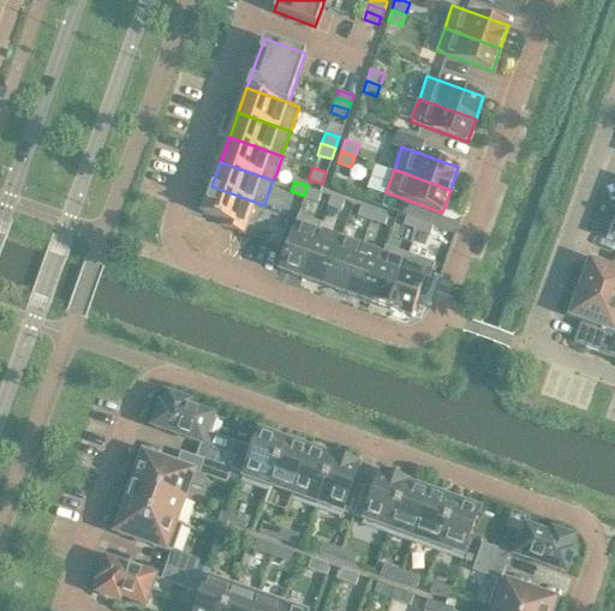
[(212,186),(203,211),(225,220),(222,225),(230,227),(243,231),(251,207),(252,202),(264,207),(264,205),(212,186)]
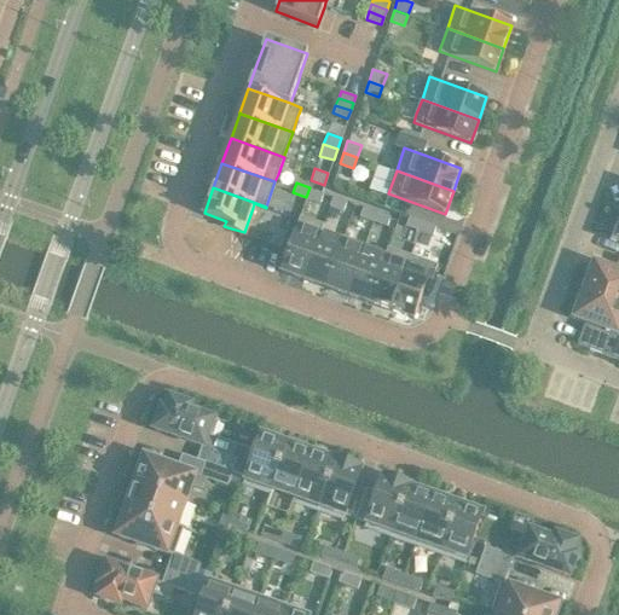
[(306,197),(320,202),(323,192),(310,187),(306,197)]
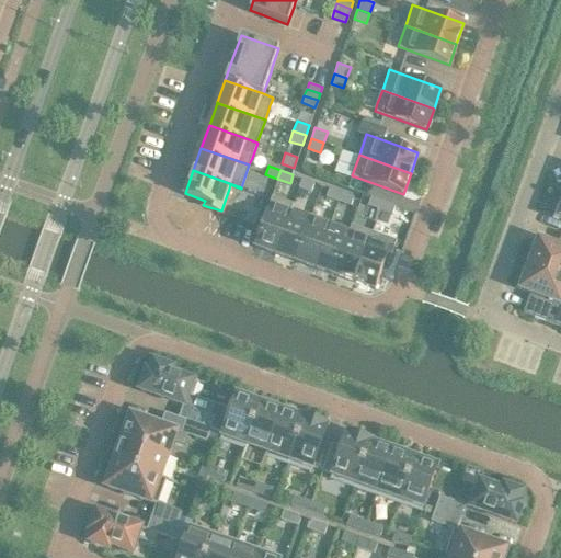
[(311,191),(313,182),(301,178),(298,186),(311,191)]
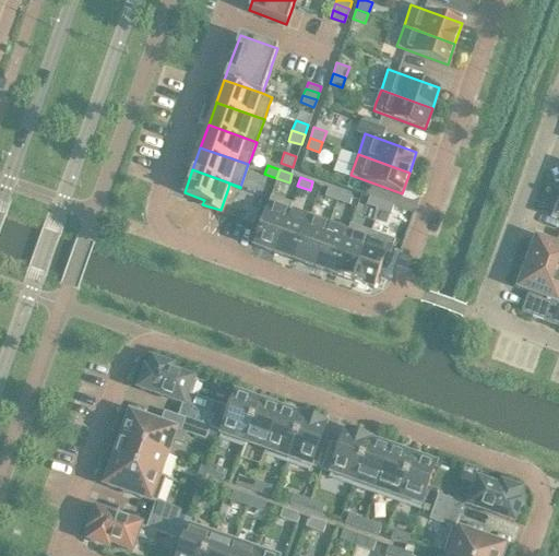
[(324,194),(336,199),(340,191),(328,187),(324,194)]
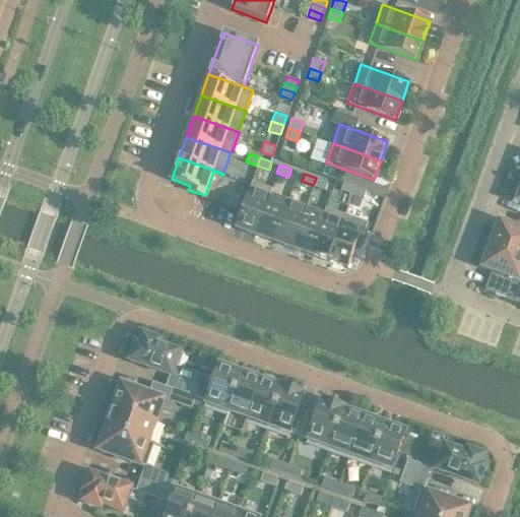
[(328,182),(316,178),(313,185),(325,189),(328,182)]
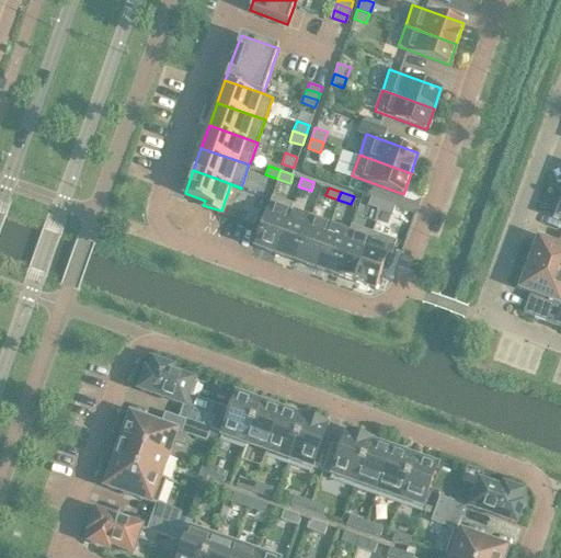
[(380,208),(382,200),(370,195),(367,203),(380,208)]
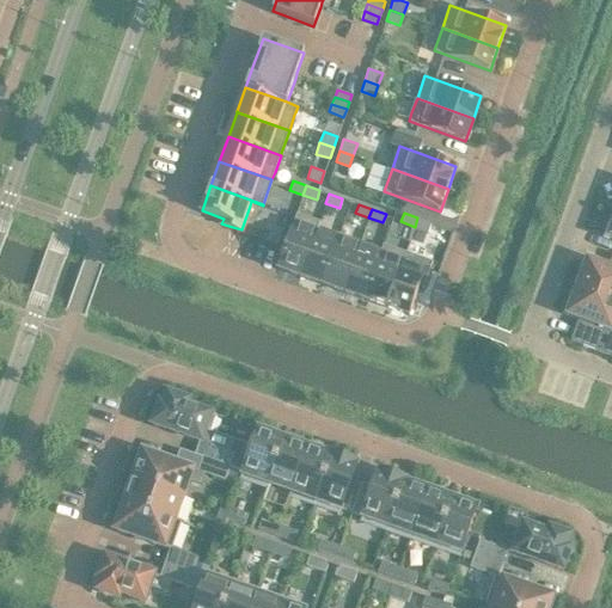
[(432,222),(417,217),(415,227),(428,232),(432,222)]
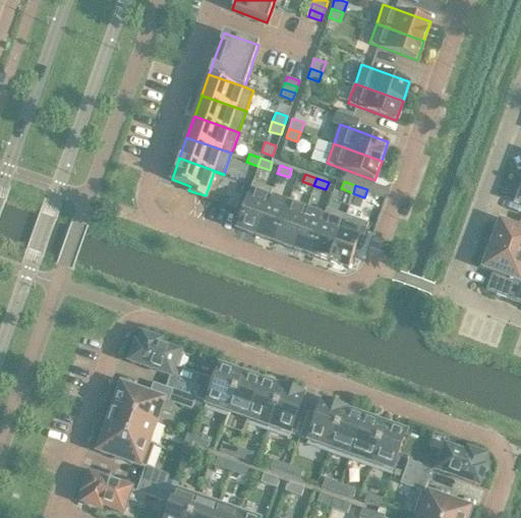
[(236,227),(255,234),(270,193),(250,186),(236,227)]
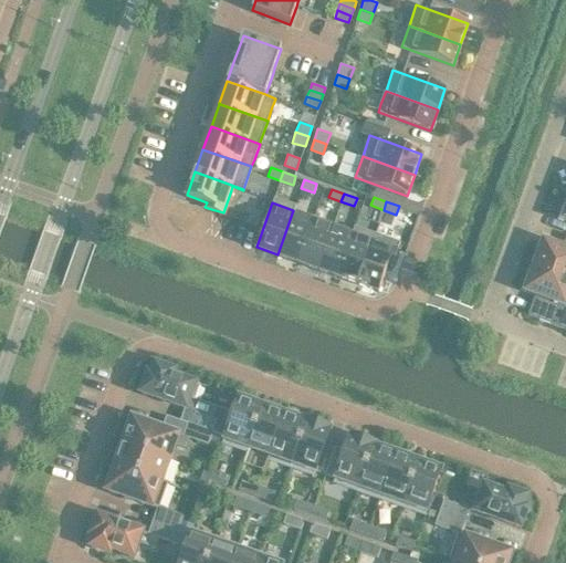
[(247,221),(258,225),(262,212),(251,209),(247,221)]
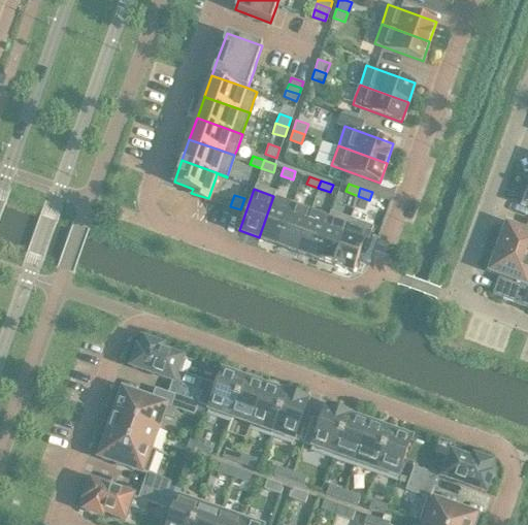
[(259,237),(277,243),(292,203),(273,196),(259,237)]
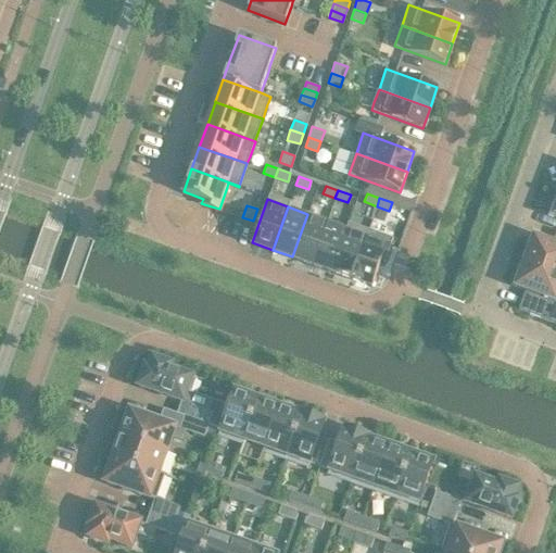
[(292,256),(312,263),(327,221),(307,214),(292,256)]
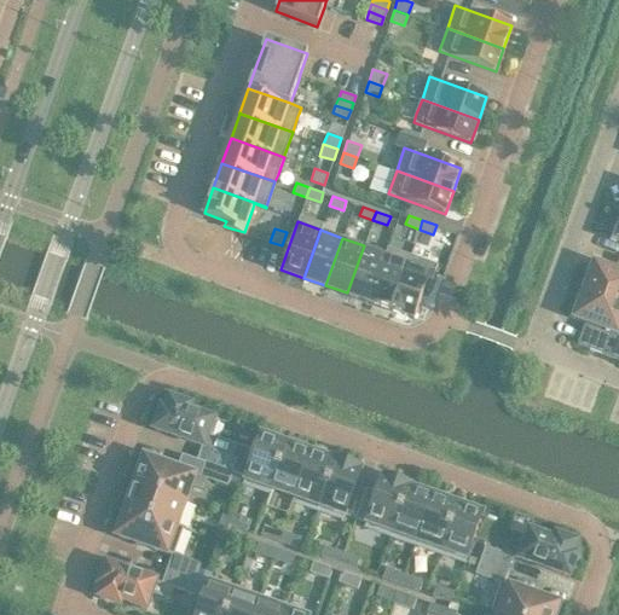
[(347,293),(369,301),(386,254),(364,245),(347,293)]
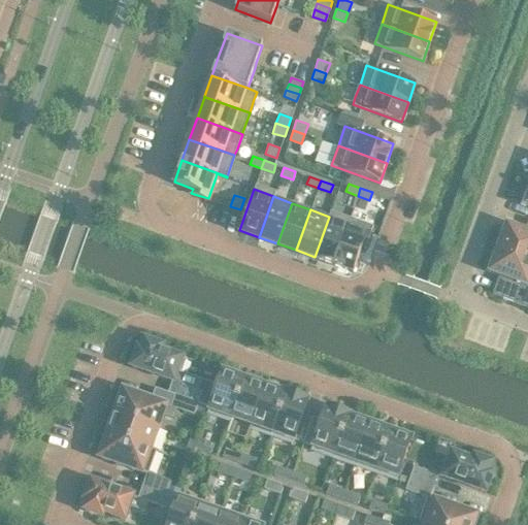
[(315,257),(333,263),(348,223),(329,217),(315,257)]
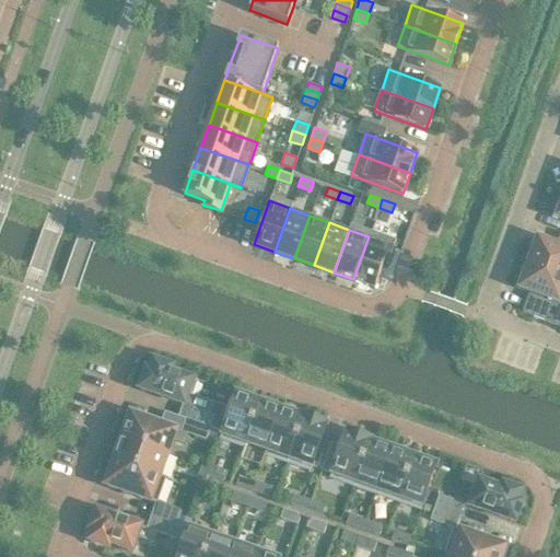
[(533,247),(527,262),(559,273),(559,232),(557,243),(534,235),(529,246),(533,247)]
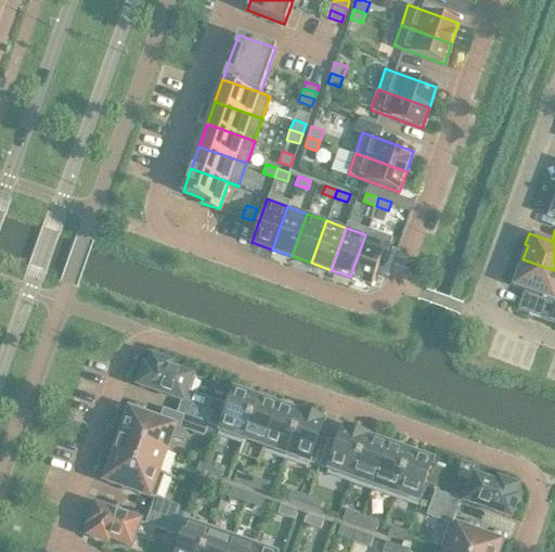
[(365,234),(350,277),(371,284),(379,261),(383,264),(390,243),(365,234)]
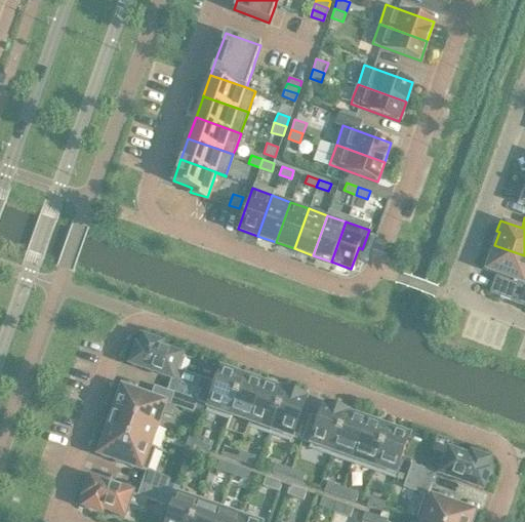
[(524,255),(494,245),(489,258),(487,257),(483,269),(496,273),(489,291),(524,305),(524,255)]
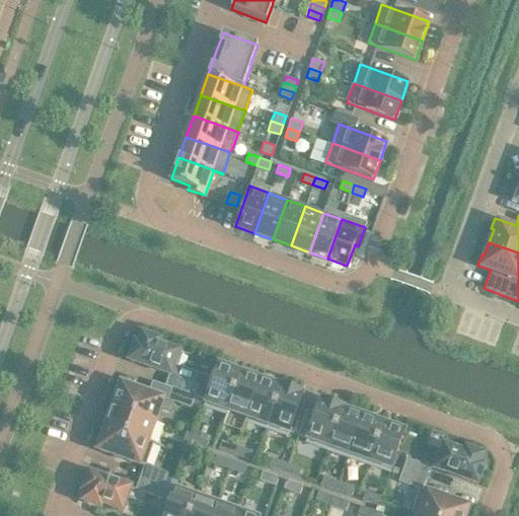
[(138,342),(135,341),(129,359),(170,373),(173,364),(178,366),(183,352),(158,343),(159,339),(142,333),(138,342)]
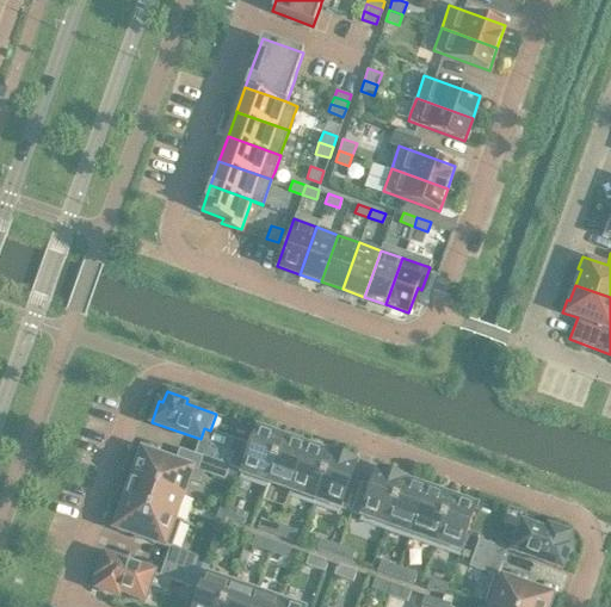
[(265,485),(282,437),(272,433),(271,431),(264,428),(260,429),(257,428),(240,476),(265,485)]
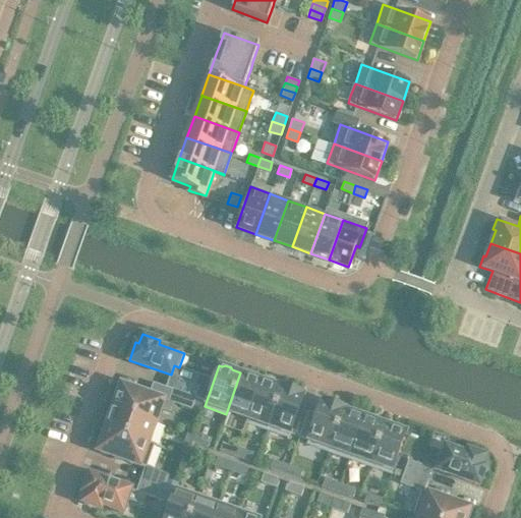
[(240,372),(226,414),(227,414),(228,409),(248,416),(262,380),(258,380),(257,377),(251,375),(249,376),(240,372)]
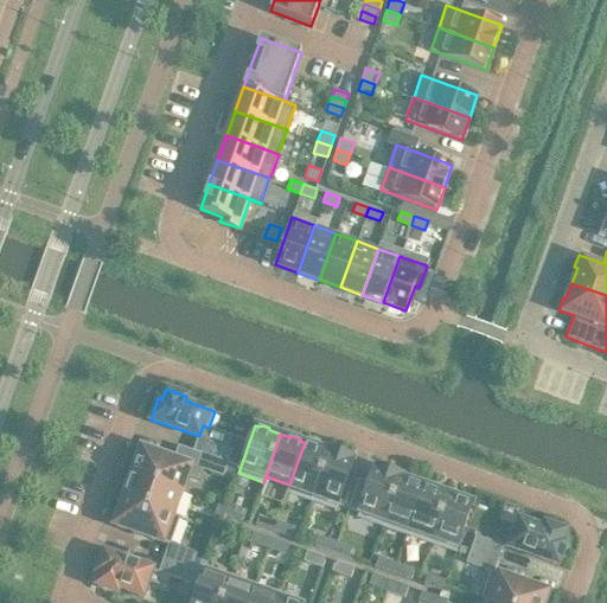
[(132,473),(181,491),(187,474),(198,479),(203,468),(224,475),(232,449),(205,438),(195,466),(191,464),(191,463),(141,446),(132,473)]
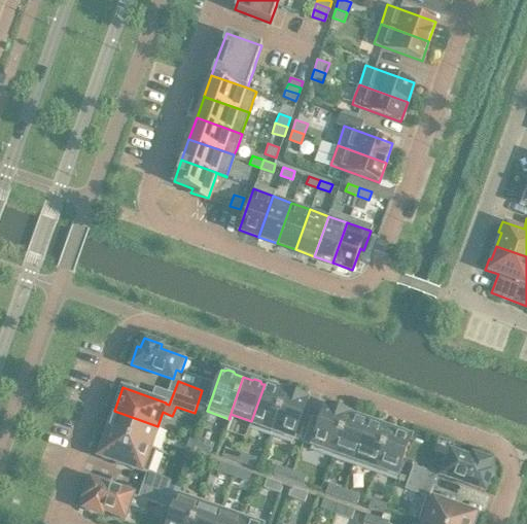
[(265,384),(251,421),(271,428),(270,433),(271,433),(286,389),(285,389),(284,391),(277,389),(275,386),(270,384),(267,385),(265,384)]
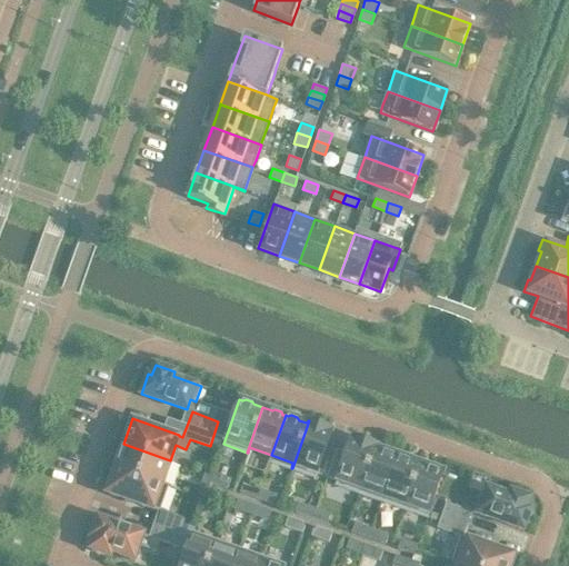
[(309,420),(292,468),(316,476),(331,432),(329,432),(330,428),(309,420)]
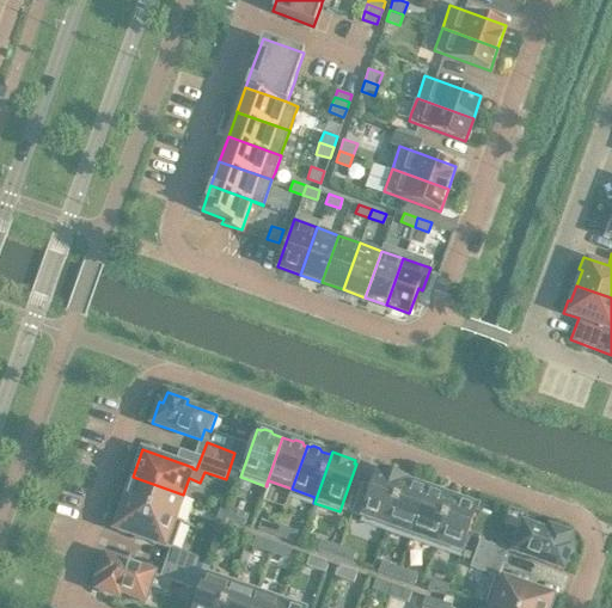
[(386,528),(404,478),(380,470),(379,472),(378,471),(361,520),(386,528)]
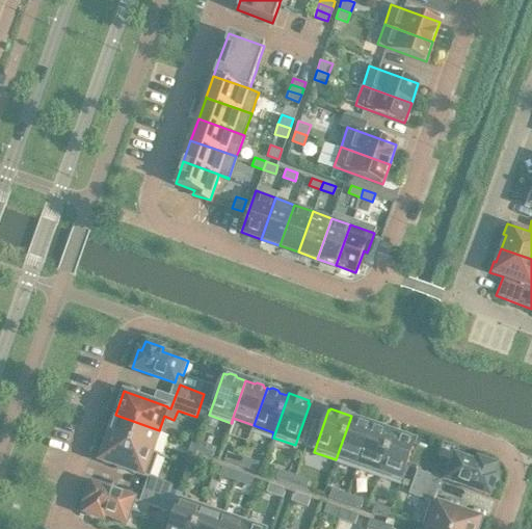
[(107,435),(158,453),(158,452),(152,450),(159,430),(115,415),(114,416),(116,417),(114,424),(112,423),(107,435)]
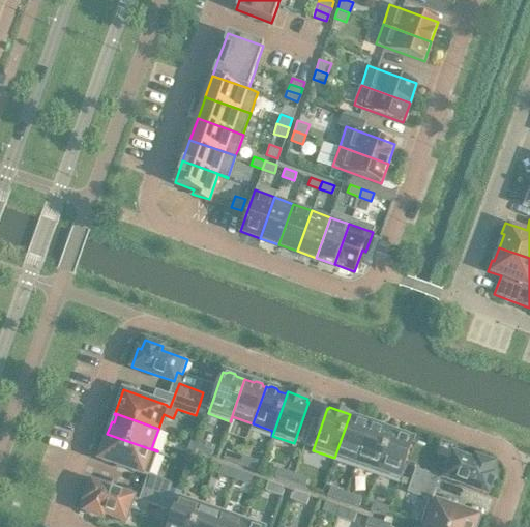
[(355,465),(370,423),(367,422),(366,419),(360,417),(357,419),(350,416),(351,414),(350,414),(334,458),(355,465)]
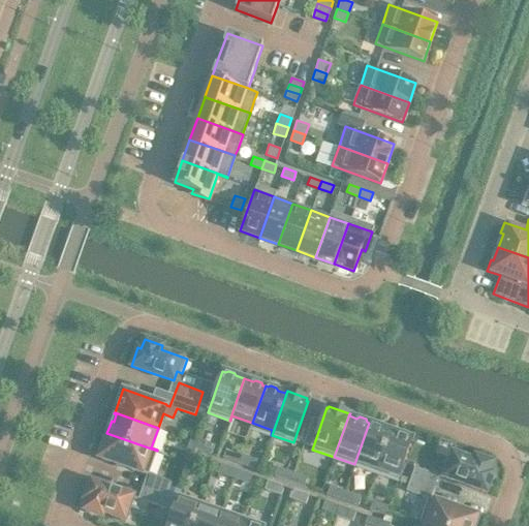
[(375,472),(391,430),(381,427),(380,425),(375,423),(372,424),(369,423),(354,464),(375,472)]
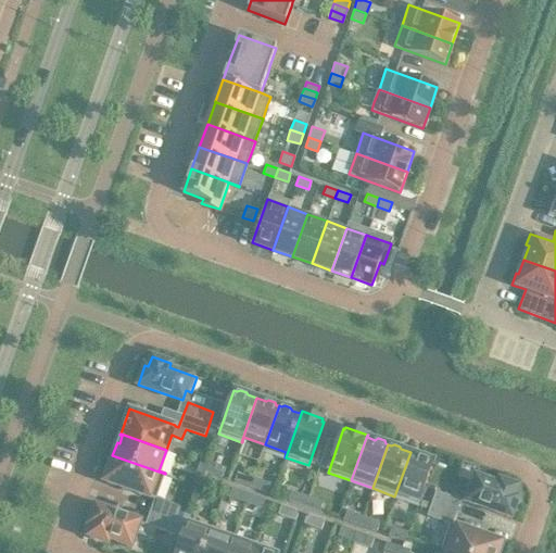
[(411,452),(394,497),(418,504),(433,461),(430,460),(428,456),(422,454),(419,455),(411,452)]
